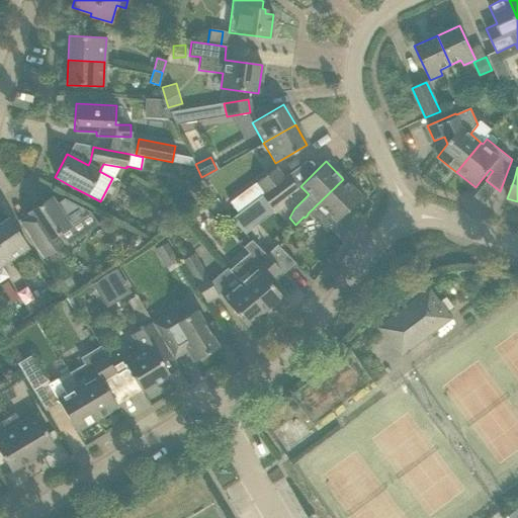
[(255,183),(263,194),(283,179),(275,168),(255,183)]
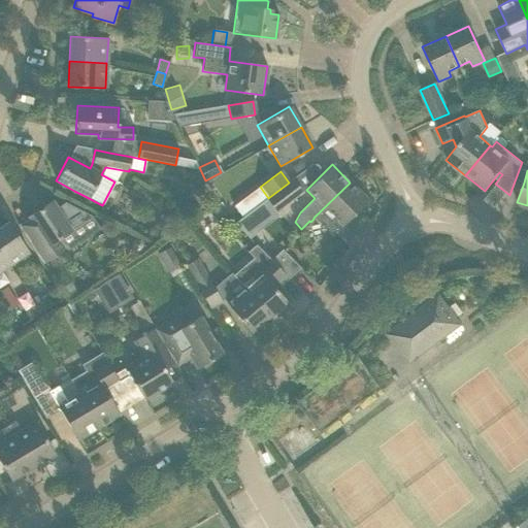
[(289,183),(268,198),(266,199),(275,212),(302,193),(293,179),(289,183)]
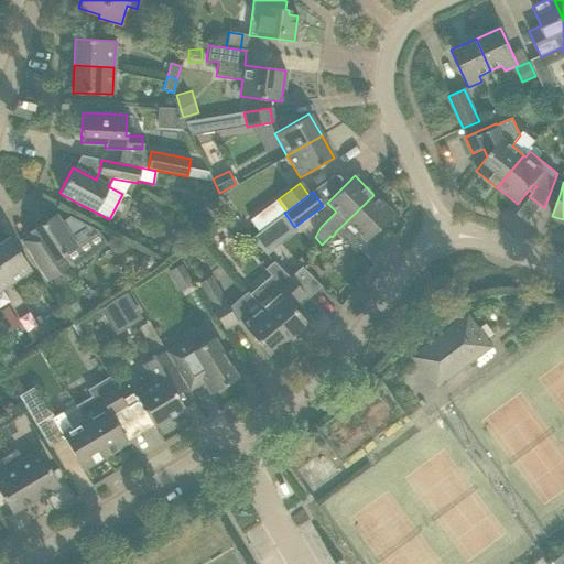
[(392,214),(373,195),(335,232),(335,234),(354,252),(392,214)]
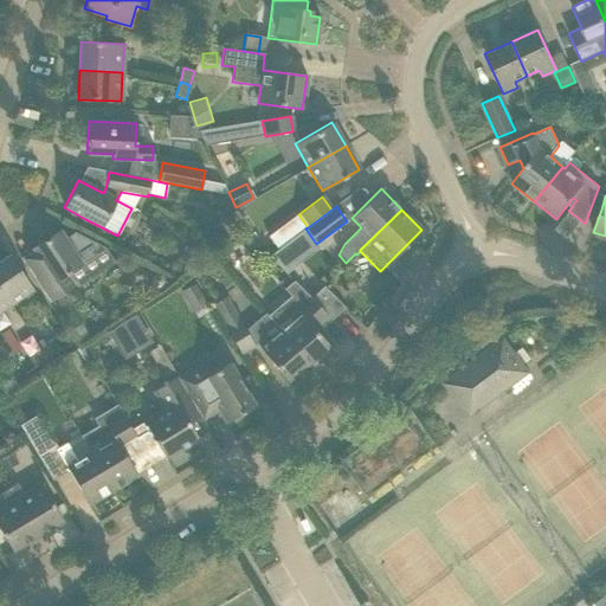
[(232,226),(219,220),(216,229),(227,234),(232,226)]
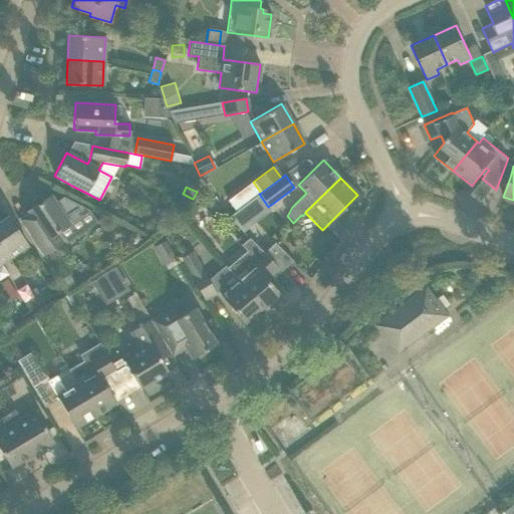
[(57,232),(68,224),(49,196),(43,200),(40,198),(37,198),(34,200),(32,203),(33,207),(27,211),(28,212),(17,219),(22,226),(41,257),(63,242),(57,232)]
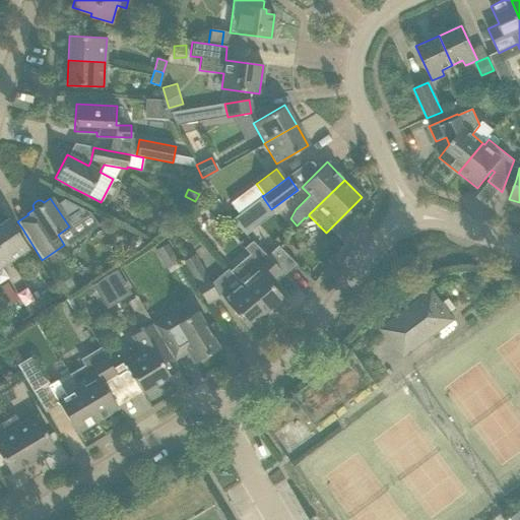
[(215,204),(209,209),(216,216),(221,211),(215,204)]
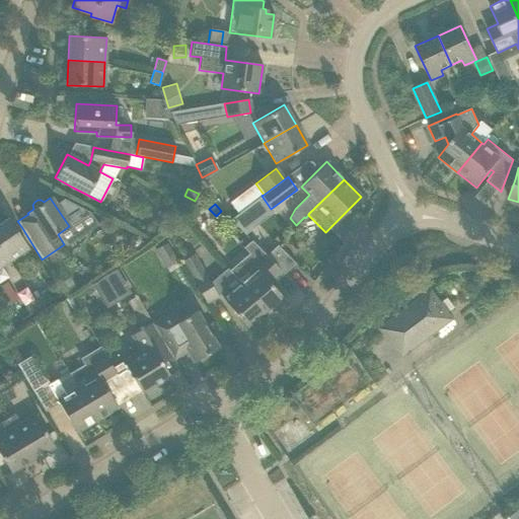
[(8,219),(0,223),(0,246),(9,261),(27,248),(19,235),(8,219)]
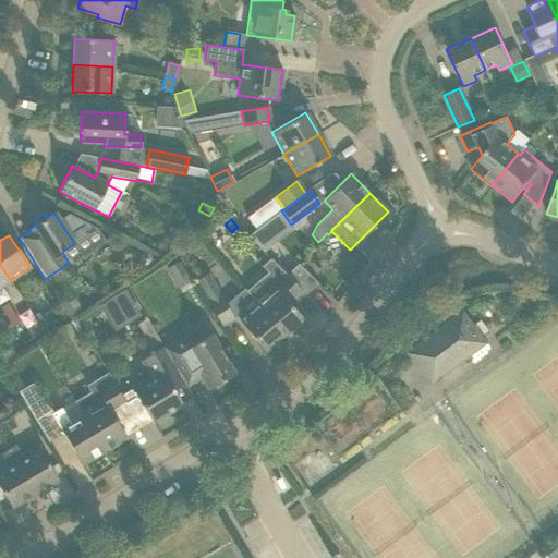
[(144,254),(137,258),(137,266),(145,270),(152,266),(150,257),(144,254)]
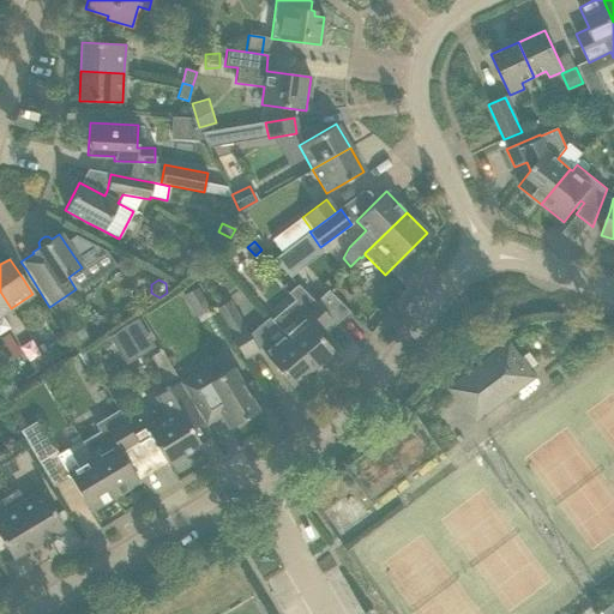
[(332,321),(314,302),(296,286),(287,294),(293,301),(281,311),(272,320),(271,321),(283,336),(312,368),(315,373),(337,355),(317,332),(332,321)]
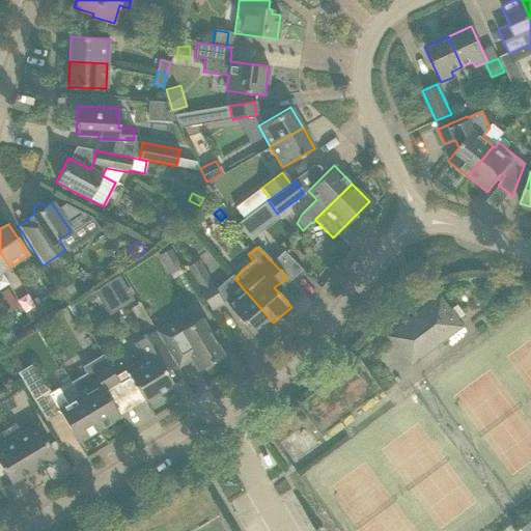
[(182,268),(170,249),(158,256),(169,275),(182,268)]
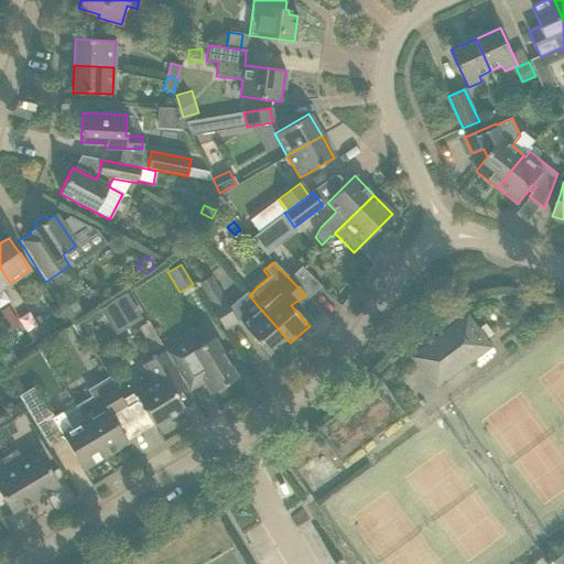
[(289,278),(305,295),(308,297),(321,286),(304,271),(300,267),(289,278)]
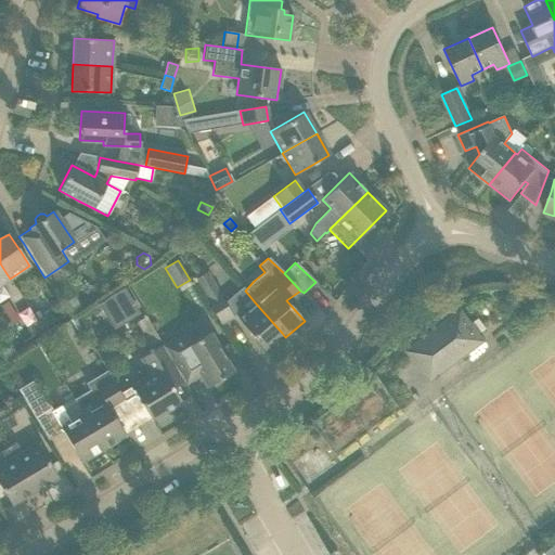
[(0,263),(0,284),(10,279),(0,263)]
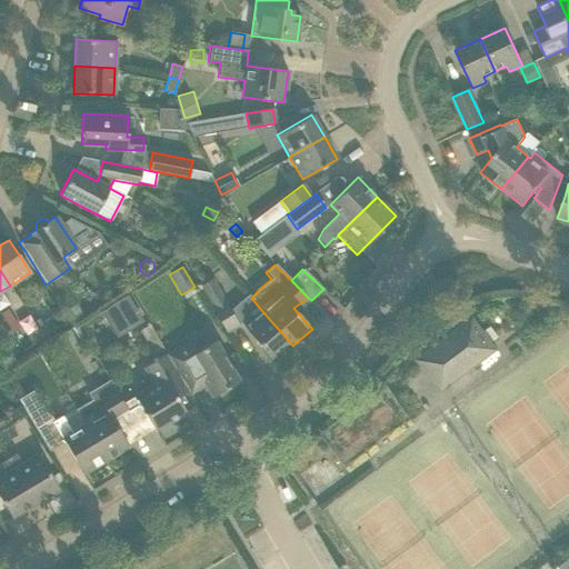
[(251,298),(252,297),(250,293),(230,311),(225,302),(211,310),(226,333),(238,326),(237,323),(240,321),(243,328),(256,341),(270,358),(289,341),(262,311),(251,298)]
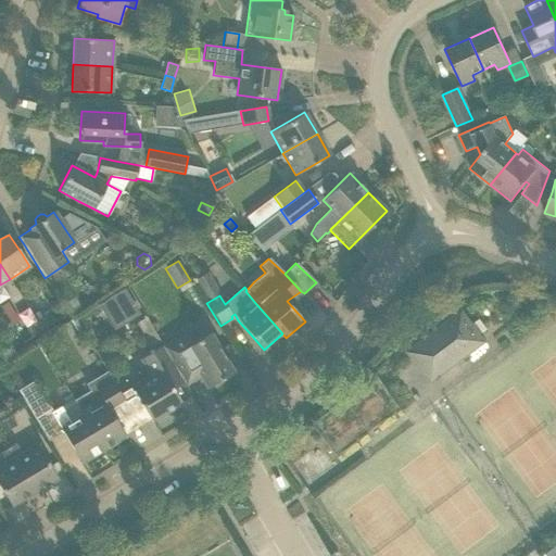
[(124,288),(97,304),(112,330),(139,314),(124,288)]
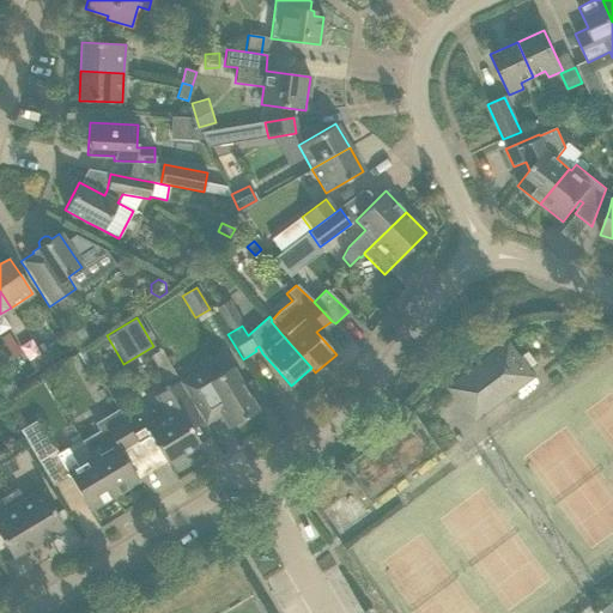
[(448,388),(474,423),(535,377),(509,343),(448,388)]
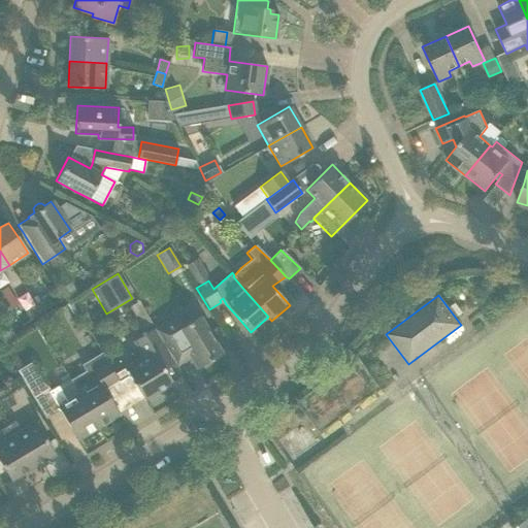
[(38,310),(40,314),(52,306),(45,297),(35,304),(38,310)]
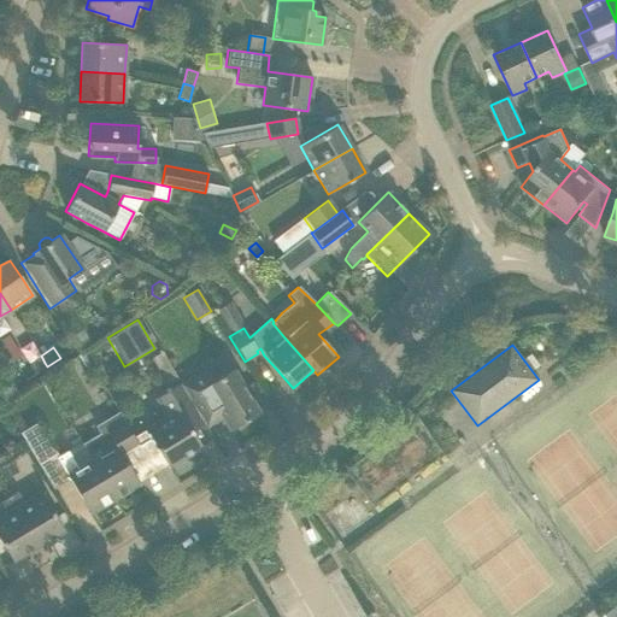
[(176,378),(162,352),(151,359),(166,385),(176,378)]
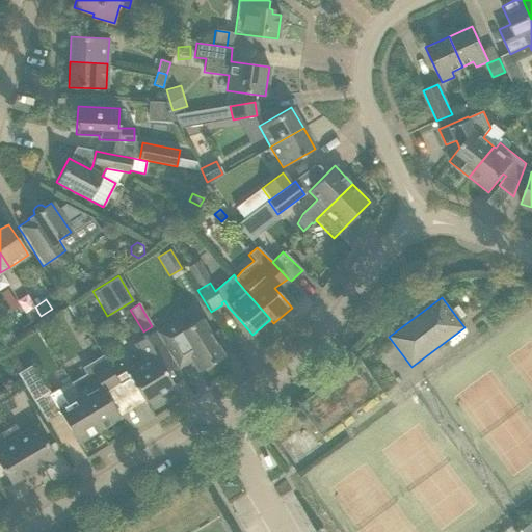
[(41,316),(38,313),(35,307),(24,314),(30,323),(41,316)]
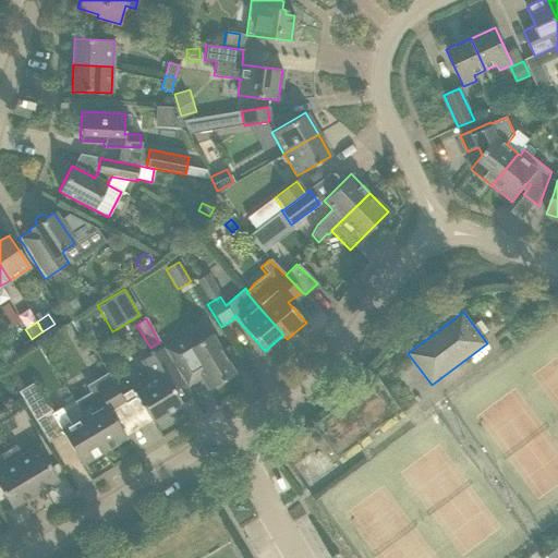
[(234,373),(223,354),(210,334),(210,332),(184,348),(178,338),(162,347),(182,380),(181,380),(184,385),(185,384),(186,387),(189,386),(201,378),(207,389),(234,373)]
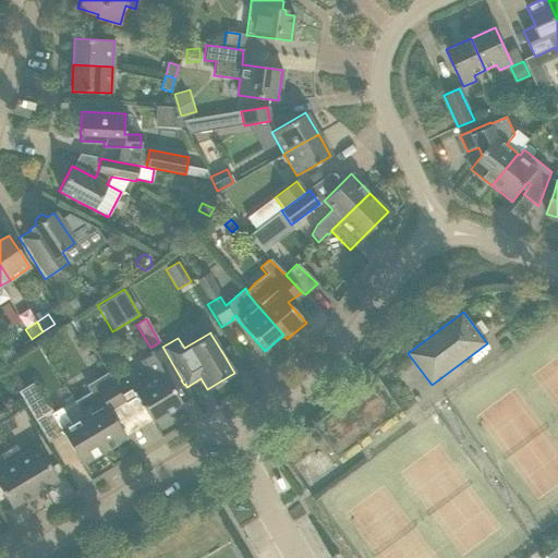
[(182,380),(162,347),(141,360),(150,377),(146,380),(148,385),(134,393),(152,423),(182,404),(171,387),(181,380),(182,380)]
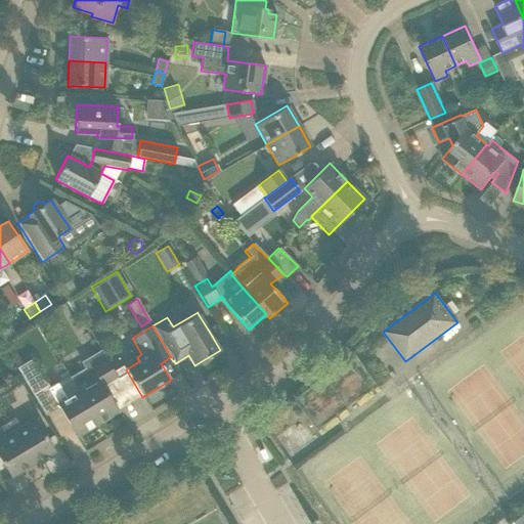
[(0,332),(0,334),(6,342),(15,336),(8,326),(0,332)]
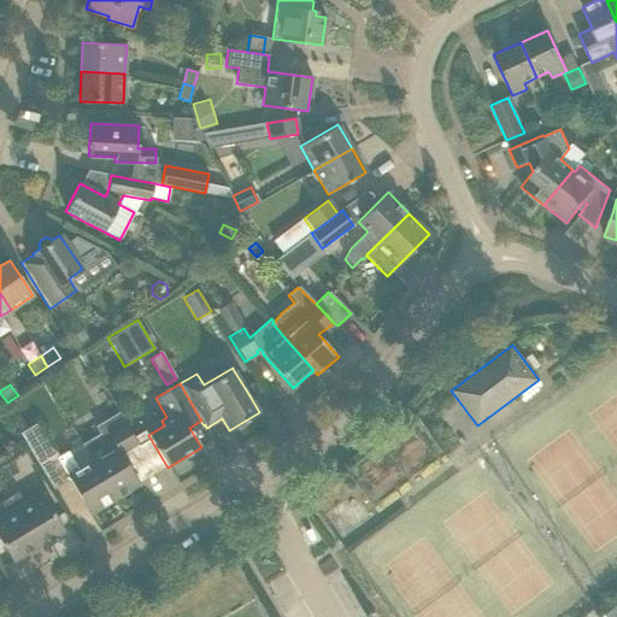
[(105,454),(92,462),(115,499),(140,485),(122,456),(139,446),(123,421),(105,433),(111,442),(101,450),(105,454)]
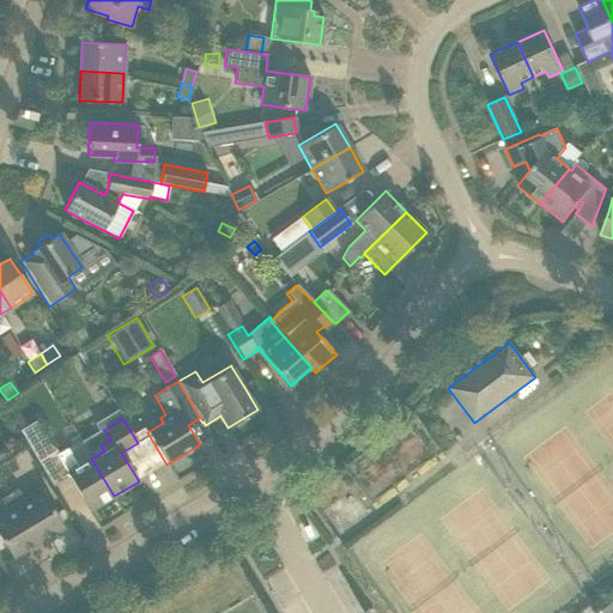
[(19,431),(35,457),(53,447),(37,419),(19,431)]
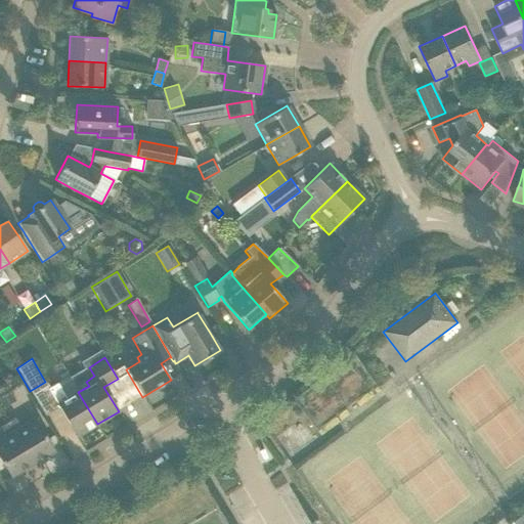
[(97,424),(78,392),(67,399),(57,384),(47,389),(76,437),(97,424)]
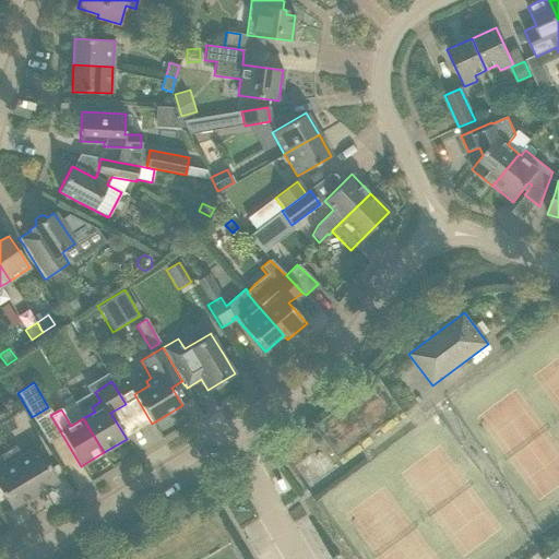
[(7,419),(0,423),(0,430),(2,435),(12,428),(7,419)]
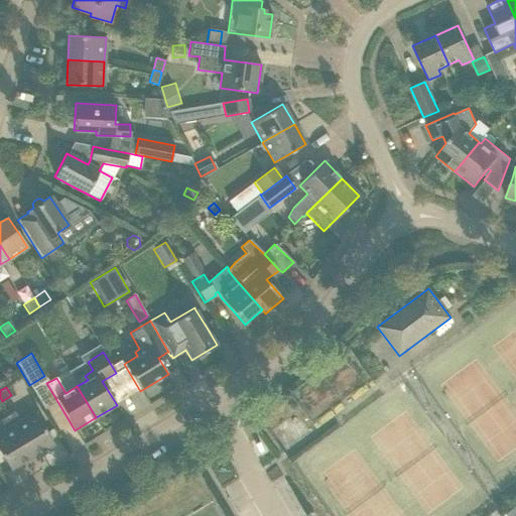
[(14,411),(7,416),(31,457),(52,443),(34,412),(20,420),(14,411)]
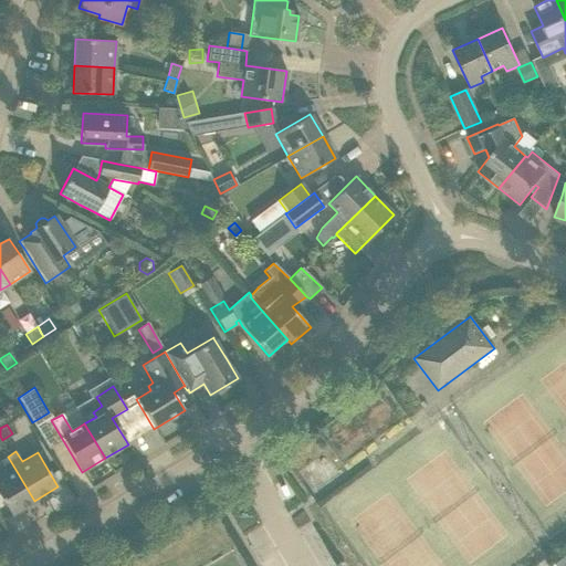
[(34,501),(8,457),(0,461),(6,471),(0,473),(0,496),(11,515),(34,501)]
